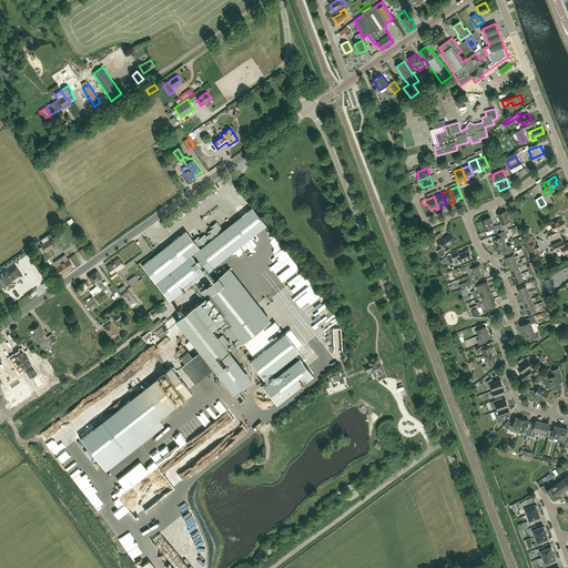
[(242,215),(233,222),(247,240),(255,233),(265,225),(252,208),(242,215)]
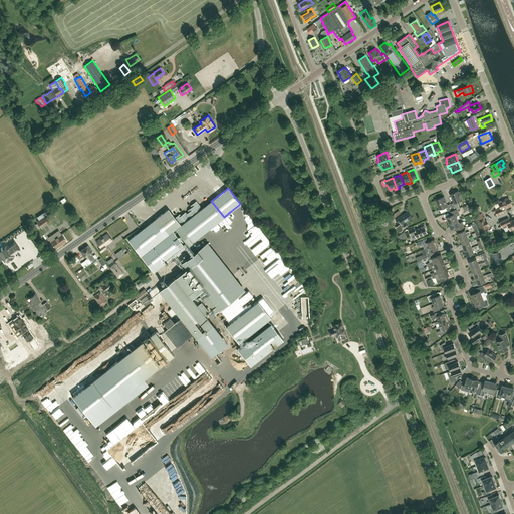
[(454,210),(457,209),(460,208),(457,202),(462,200),(458,191),(451,194),(454,202),(451,204),(454,210)]
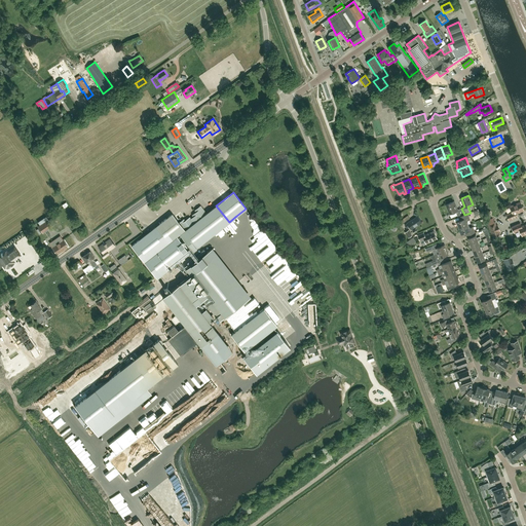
[(464,215),(461,209),(458,210),(454,201),(446,204),(449,214),(456,212),(458,217),(461,216),(464,215)]
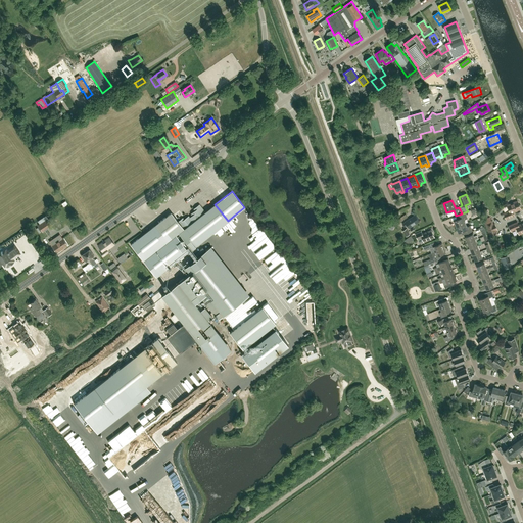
[(514,211),(521,208),(518,201),(508,205),(510,211),(504,214),(506,219),(515,215),(514,211)]
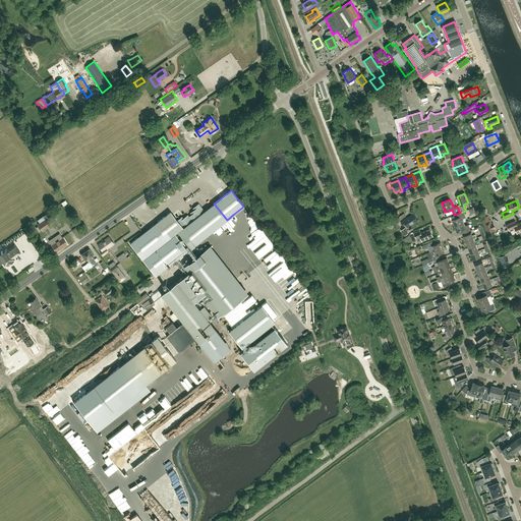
[(194,245),(227,220),(214,204),(205,211),(198,204),(192,209),(193,210),(189,213),(190,215),(188,216),(187,215),(183,219),(182,217),(177,221),(170,212),(130,243),(156,276),(190,249),(194,245)]
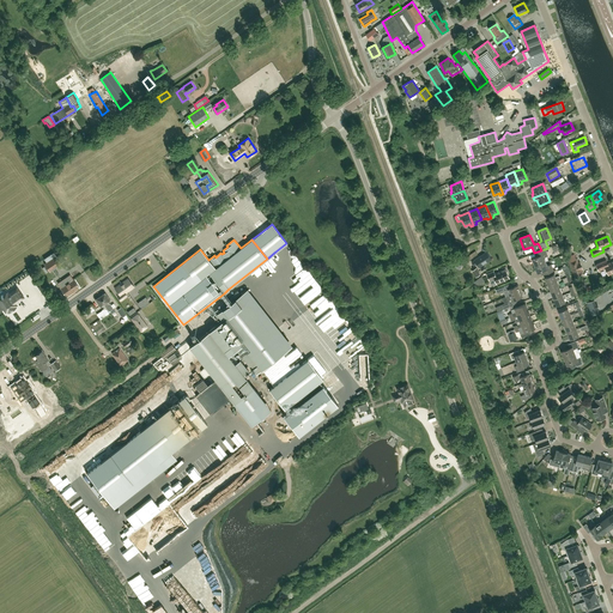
[(535,253),(536,256),(533,259),(535,266),(546,261),(544,258),(547,255),(545,249),(541,250),(538,252),(535,253)]
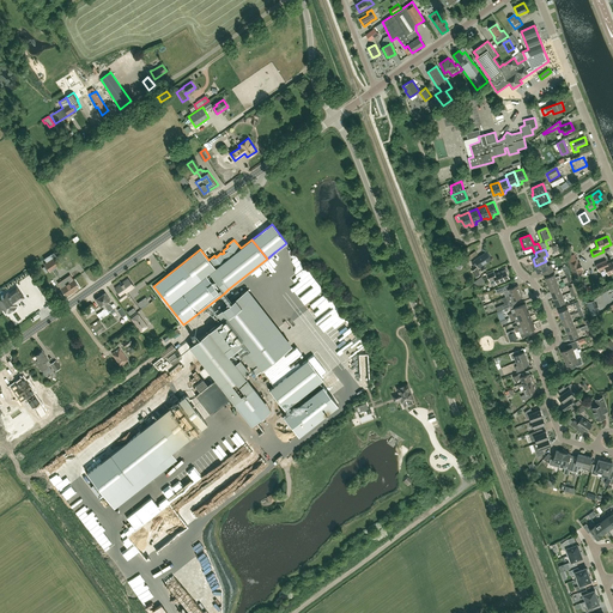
[(50,272),(61,263),(54,252),(44,259),(47,261),(44,262),(50,272)]
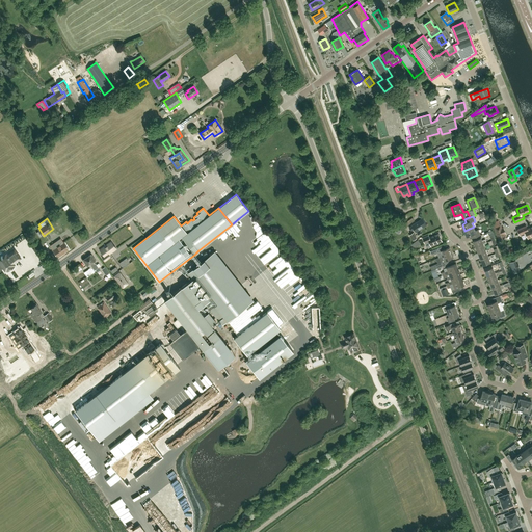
[(257,218),(253,221),(258,229),(263,225),(257,218)]
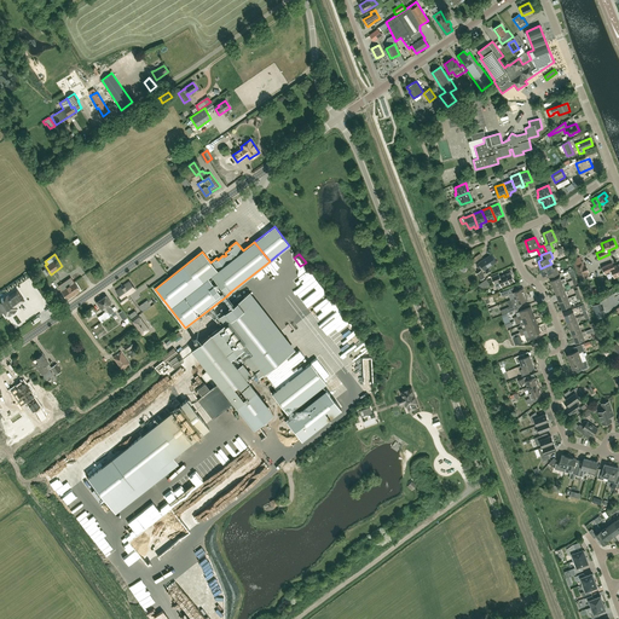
[(472,264),(482,256),(480,254),(470,260),(472,264)]
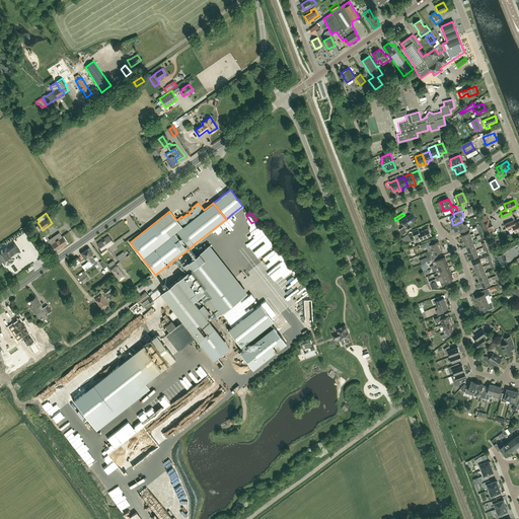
[(405,226),(410,223),(411,223),(412,222),(412,221),(416,219),(412,214),(399,222),(401,225),(403,223),(405,226)]
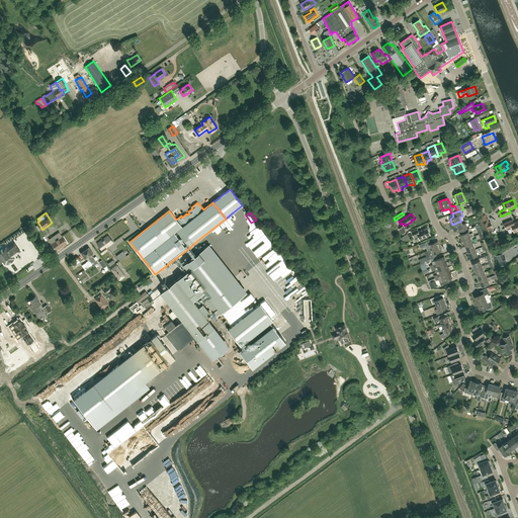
[(489,223),(487,218),(481,221),(484,228),(491,225),(490,222),(489,223)]
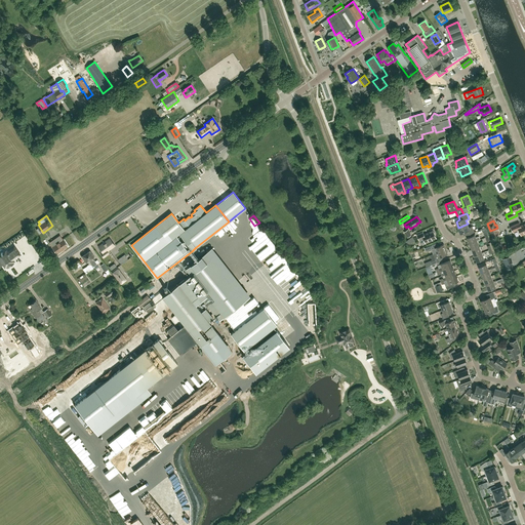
[(524,224),(521,226),(520,223),(511,227),(513,232),(519,230),(521,235),(524,233),(524,224)]
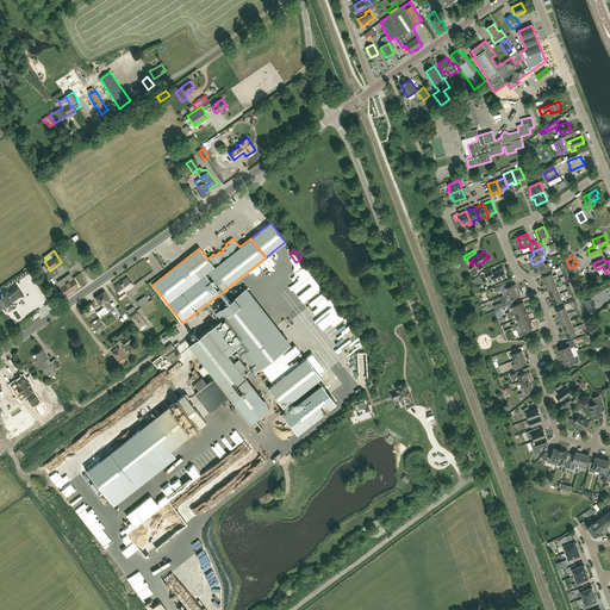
[(545,265),(543,260),(533,265),(535,271),(540,269),(541,274),(543,273),(551,269),(548,263),(545,265)]
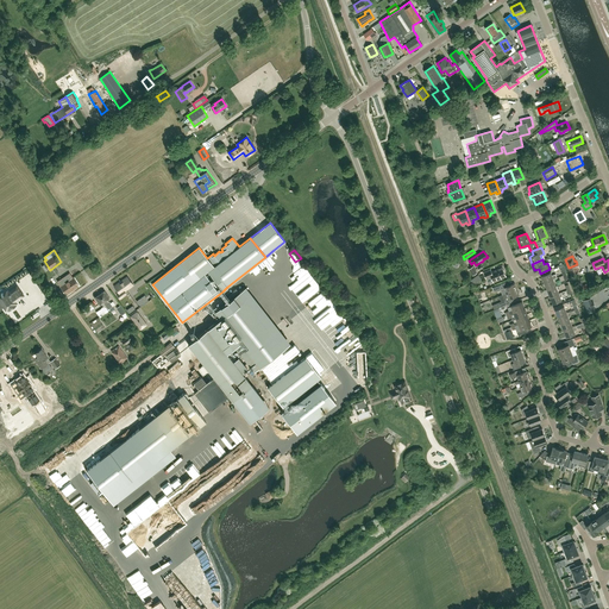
[(287,274),(294,282),(309,269),(302,261),(287,274)]
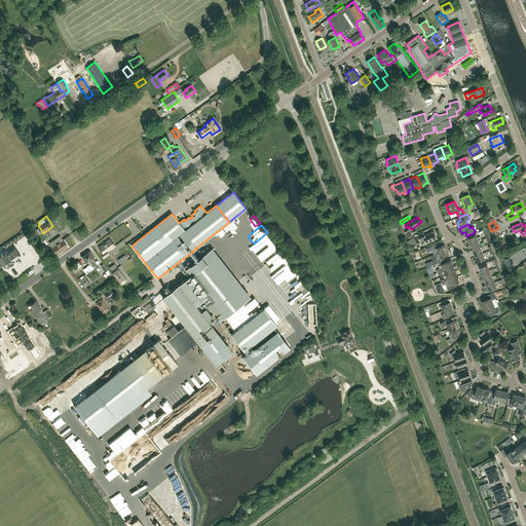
[(494,238),(500,235),(498,231),(499,231),(498,228),(491,231),(494,238)]
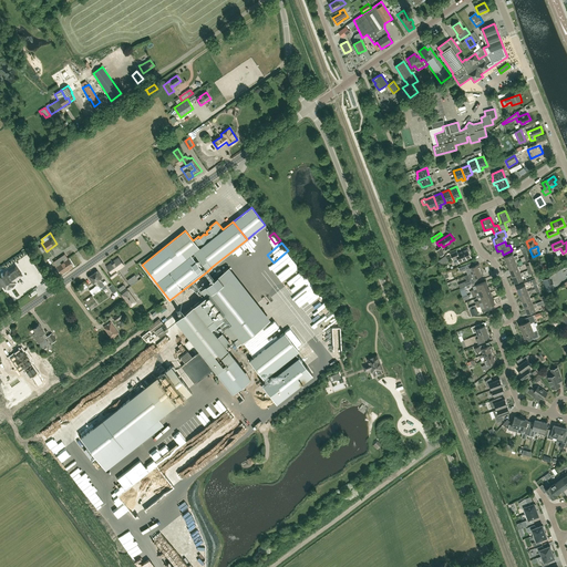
[(439,257),(441,256),(444,254),(441,248),(436,250),(435,251),(439,257)]
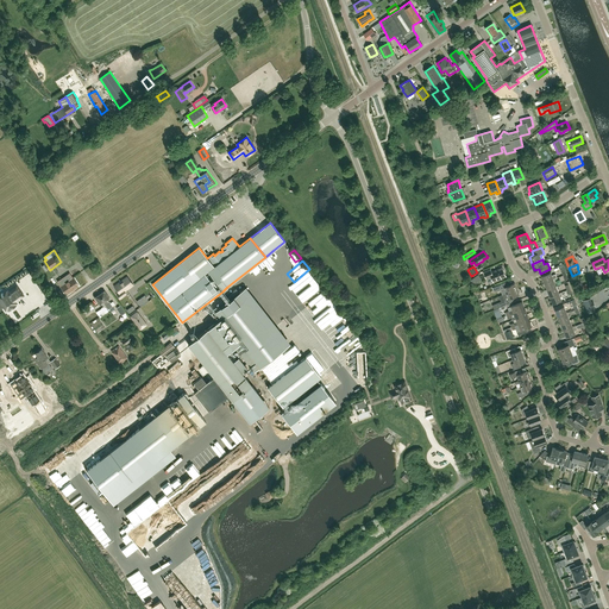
[(488,281),(493,278),(494,282),(498,281),(498,280),(506,276),(504,272),(503,270),(503,269),(502,268),(491,272),(490,269),(484,272),(488,281)]
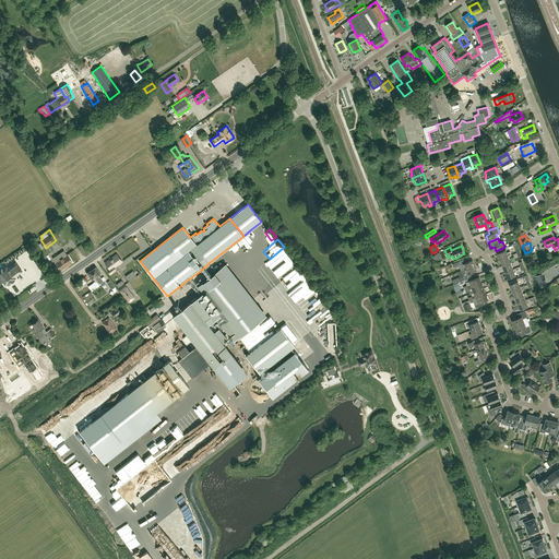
[(60,271),(72,263),(67,254),(63,250),(51,258),(55,262),(60,271)]
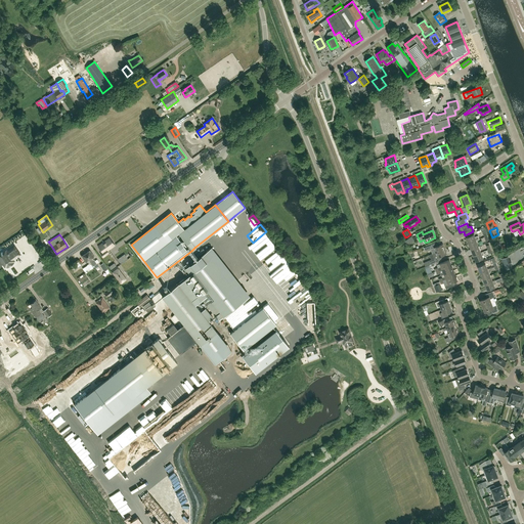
[(469,244),(476,241),(479,238),(478,235),(475,236),(474,234),(467,237),(469,244)]
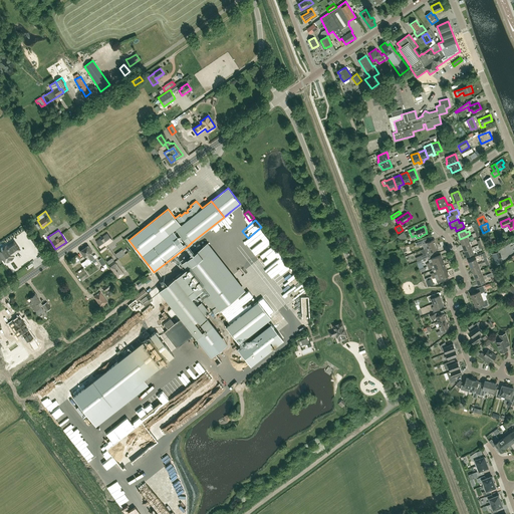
[(267,244),(272,240),(264,231),(254,239),(259,246),(265,241),(267,244)]
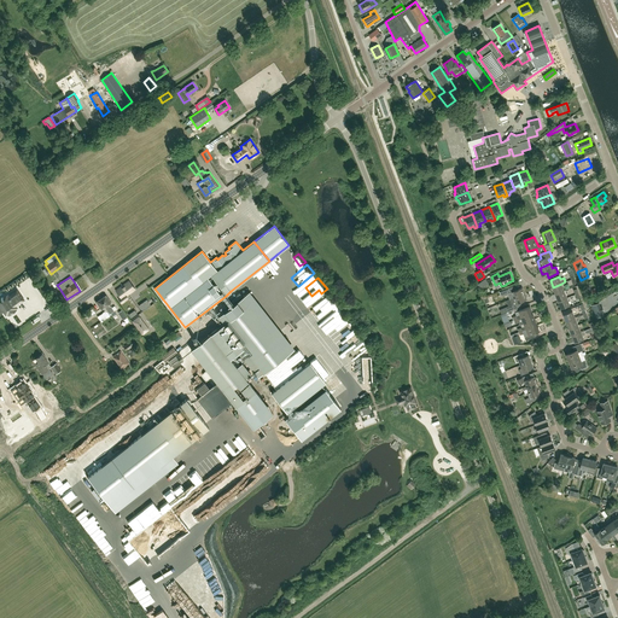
[(122,303),(128,298),(126,296),(134,290),(128,281),(123,285),(124,286),(117,291),(121,297),(118,299),(122,303)]
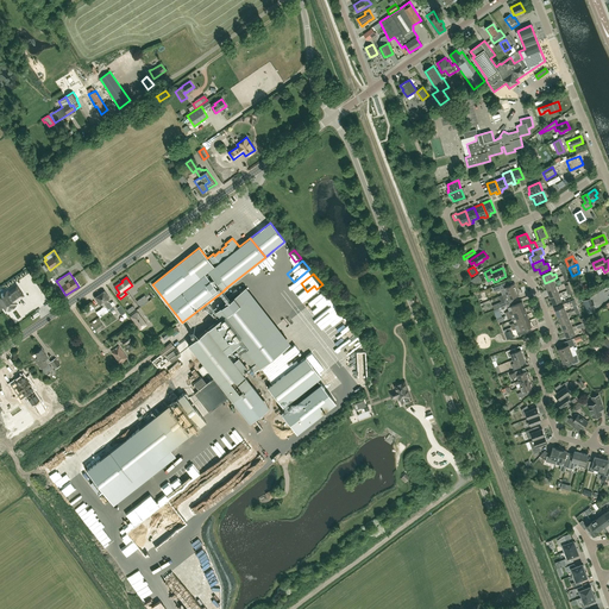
[(547,290),(557,287),(553,280),(545,283),(547,290)]
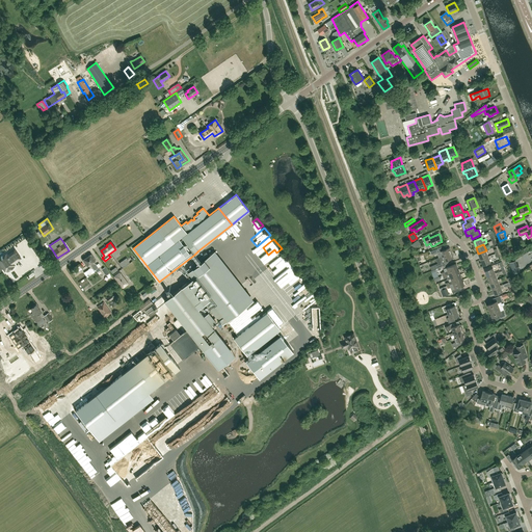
[(443,257),(452,253),(450,247),(444,250),(443,246),(430,251),(431,255),(441,251),(443,257)]
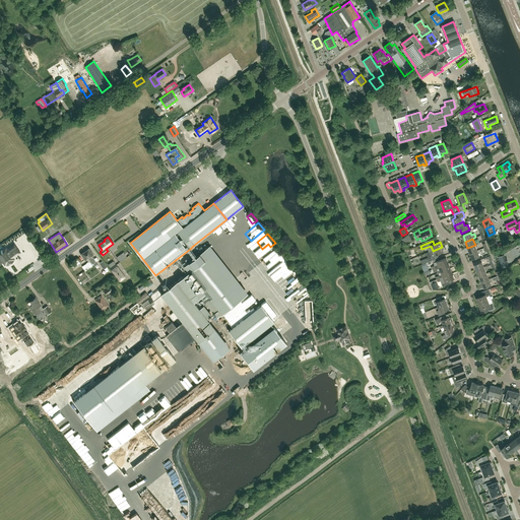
[(1,252),(0,252),(0,257),(0,258),(3,262),(5,265),(7,263),(11,260),(14,259),(12,256),(13,256),(14,257),(20,252),(14,244),(7,249),(6,248),(3,251),(2,250),(1,251),(1,252)]
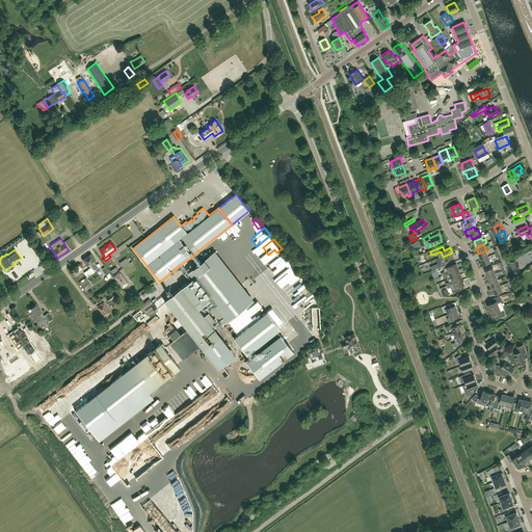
[(481,259),(488,257),(486,250),(478,254),(481,259)]
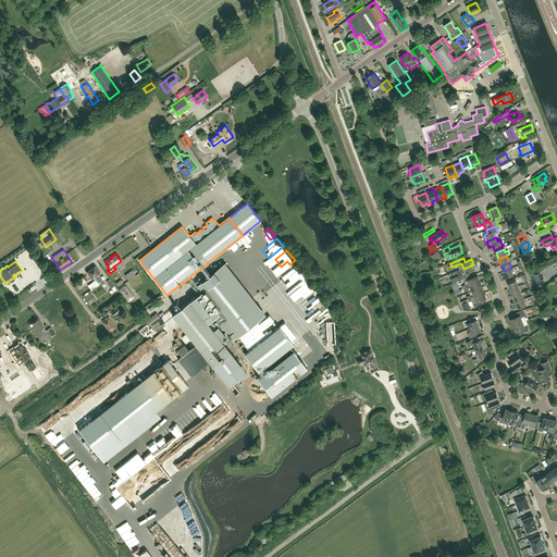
[(459,270),(461,274),(461,275),(475,270),(473,264),(463,269),(459,270)]
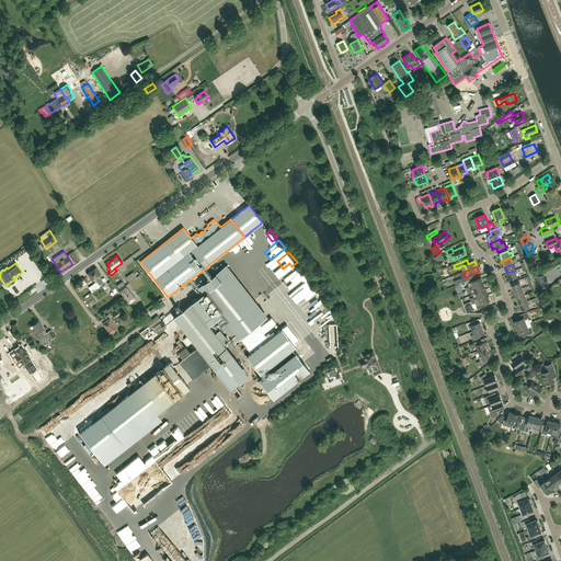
[(101,285),(103,283),(100,277),(99,278),(98,276),(101,275),(96,268),(92,271),(101,285)]
